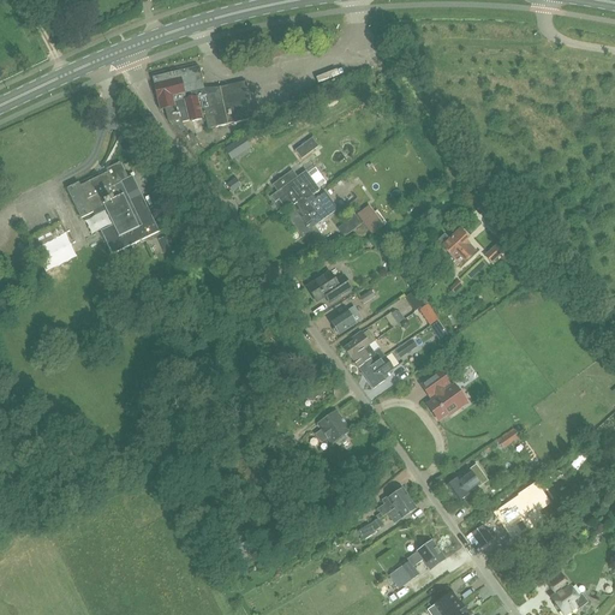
[(197,69),(154,79),(155,87),(161,111),(165,109),(167,121),(168,123),(178,136),(189,150),(198,143),(191,133),(187,135),(184,131),(183,124),(186,115),(187,123),(191,121),(192,124),(203,120),(201,114),(203,113),(207,130),(216,127),(254,119),(245,82),(219,88),(220,91),(203,96),(197,69)]
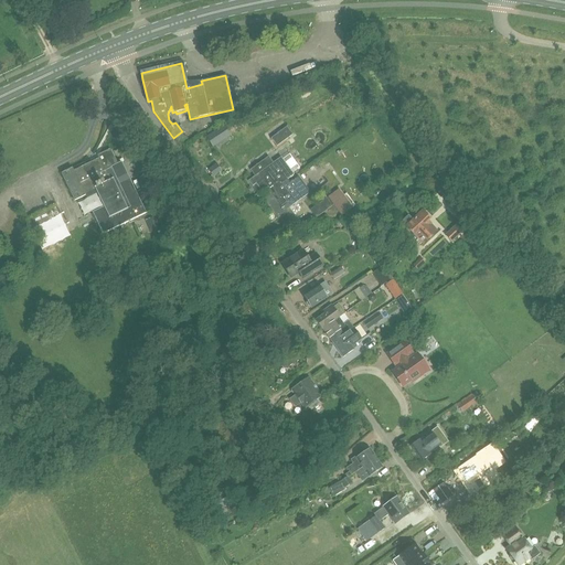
[(213,134),(219,141),(230,135),(223,126),(213,134)]
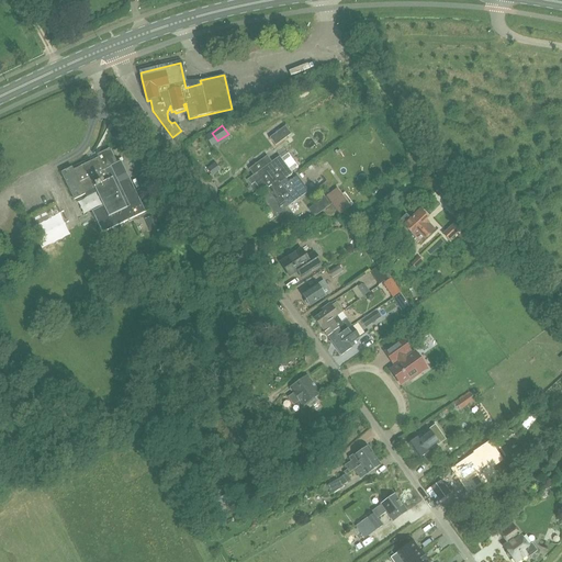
[(269,137),(274,145),(290,134),(284,126),(269,137)]
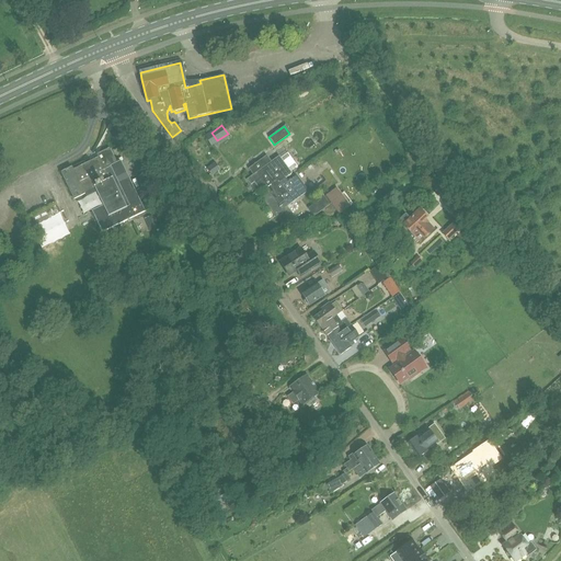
[(145,212),(138,201),(119,162),(116,163),(109,149),(96,155),(98,158),(72,170),(71,167),(60,172),(73,198),(84,194),(83,192),(94,187),(103,205),(91,210),(102,232),(145,212)]
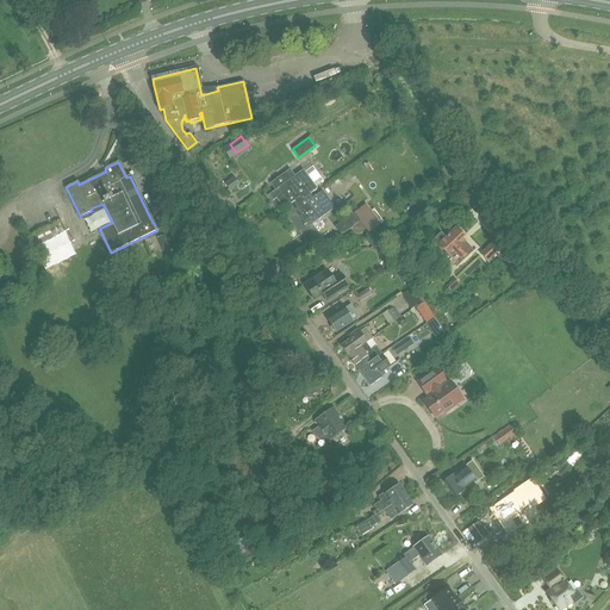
[(272,203),(277,199),(282,206),(287,203),(298,195),(300,198),(303,197),(305,200),(311,195),(310,193),(316,188),(303,169),(285,182),(267,195),(272,203)]
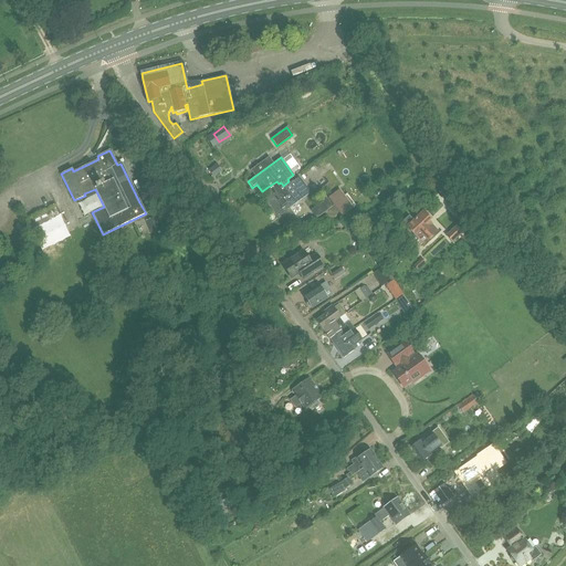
[(209,169),(213,176),(219,173),(215,166),(209,169)]
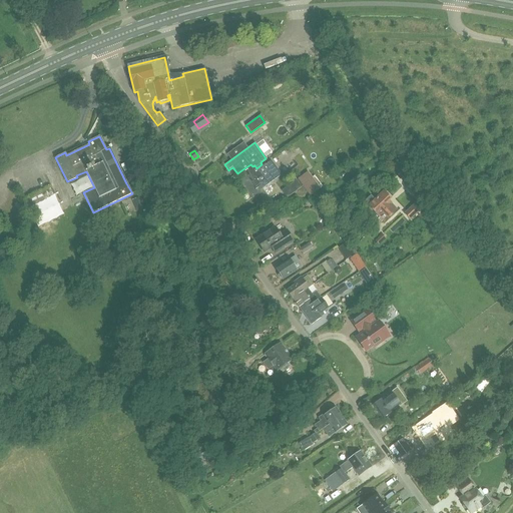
[(281,178),(285,175),(277,163),(269,169),(278,181),(265,190),(271,198),(280,191),(277,187),(284,182),(281,178)]
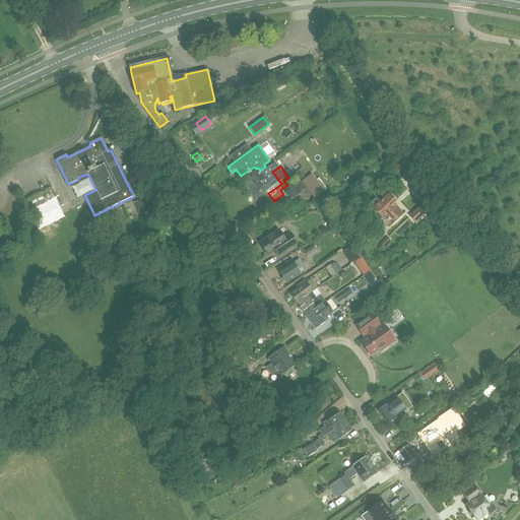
[(254,167),(245,173),(258,192),(261,190),(263,193),(277,183),(265,167),(260,171),(258,168),(256,169),(254,167)]
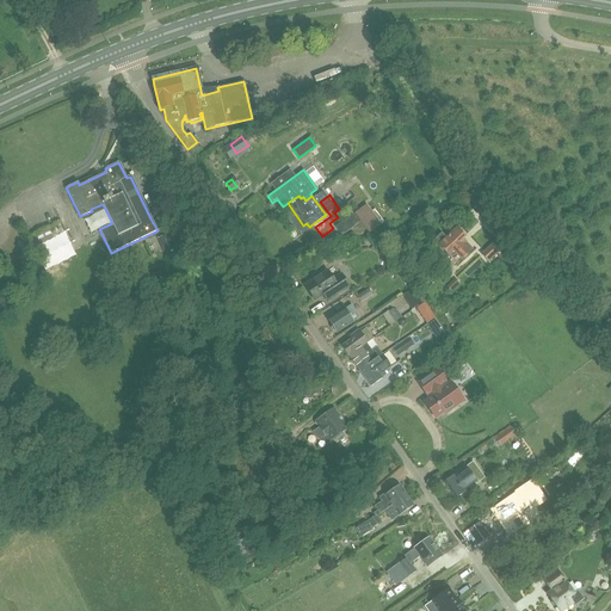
[(353,214),(369,234),(381,224),(366,204),(358,210),(353,214)]
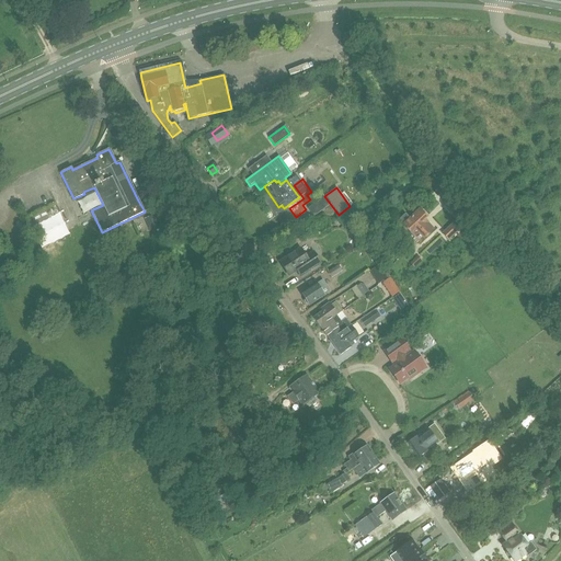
[(82,207),(93,202),(91,197),(80,202),(82,207)]
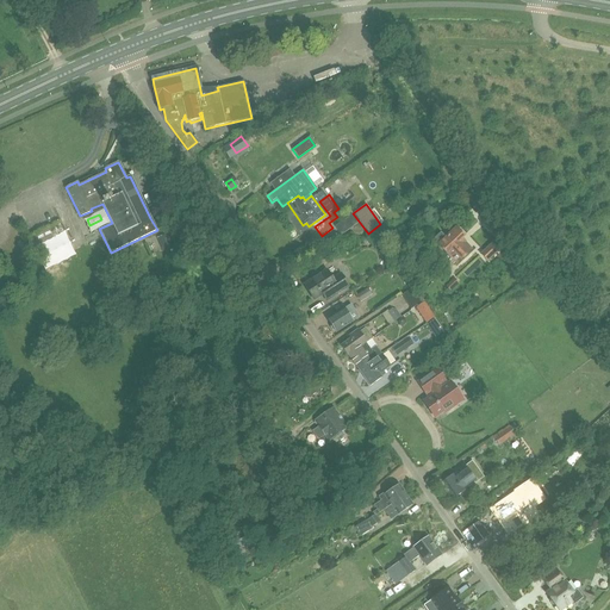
[(334,226),(341,235),(358,223),(352,215),(334,226)]
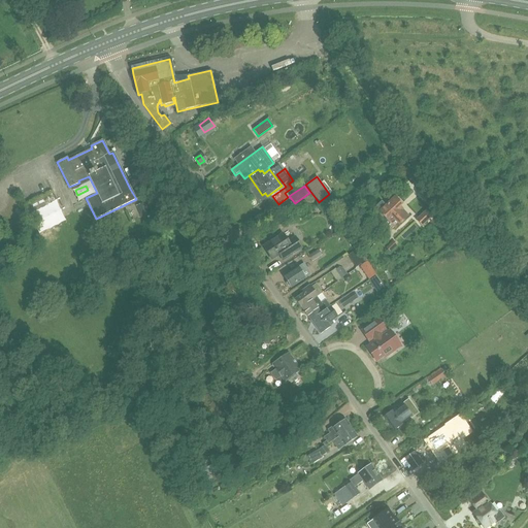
[(25,204),(29,215),(56,201),(53,193),(25,204)]
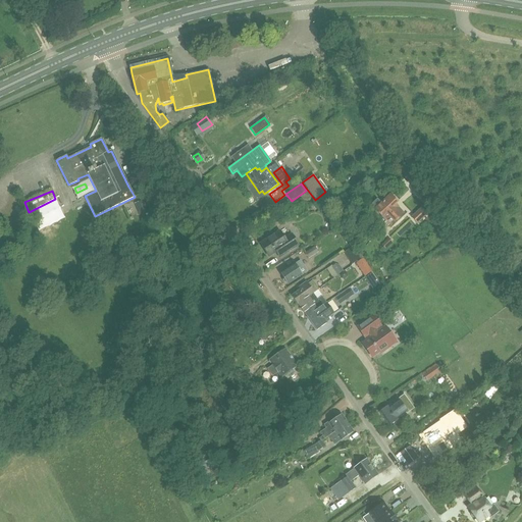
[(377,198),(372,203),(376,207),(373,209),(390,227),(404,215),(396,205),(398,203),(389,194),(381,202),(377,198)]
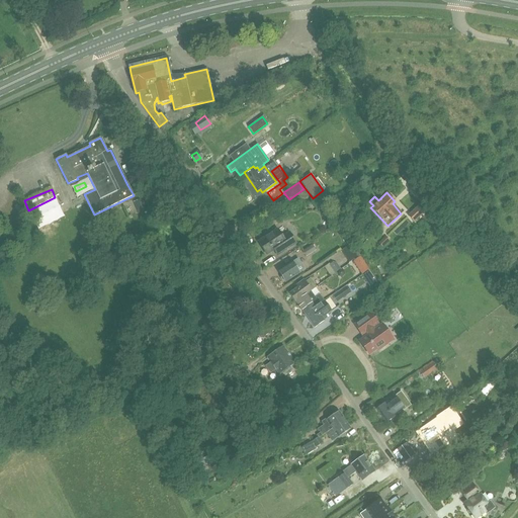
[(146,209),(142,198),(133,201),(138,213),(146,209)]
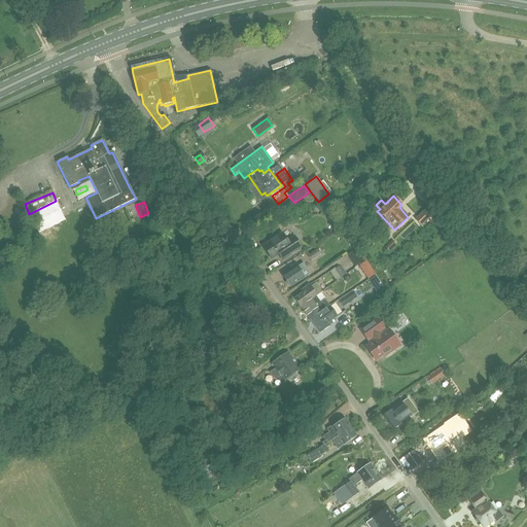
[(353,207),(349,202),(344,206),(347,211),(353,207)]
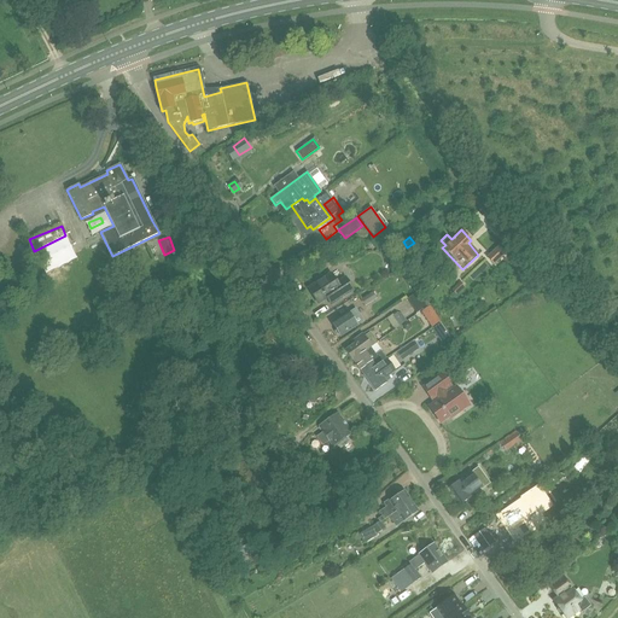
[(50,260),(66,250),(62,242),(45,251),(50,260)]
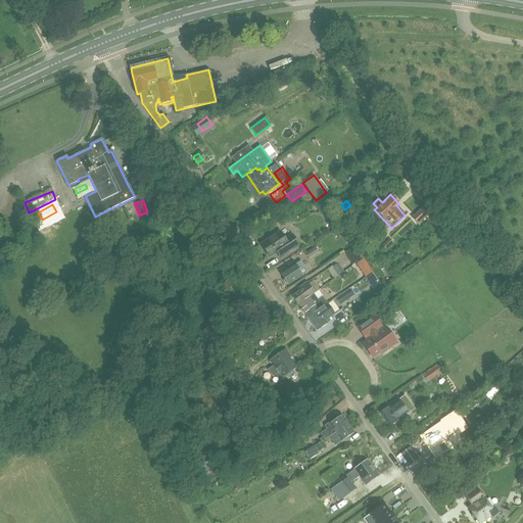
[(411,219),(417,225),(428,215),(422,208),(411,219)]
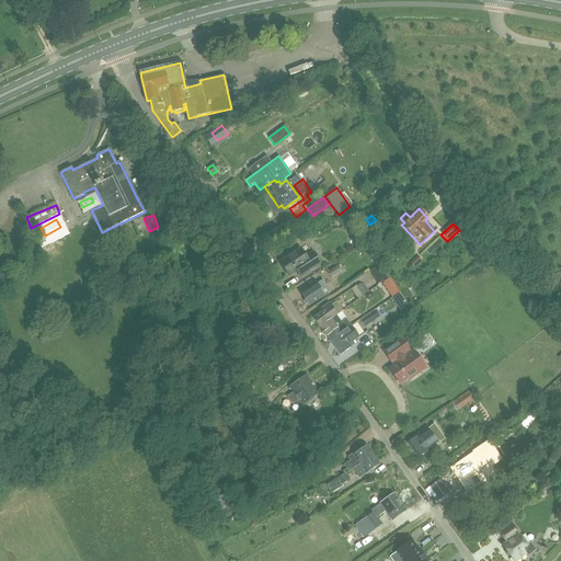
[(365,242),(361,244),(375,266),(380,263),(365,242)]
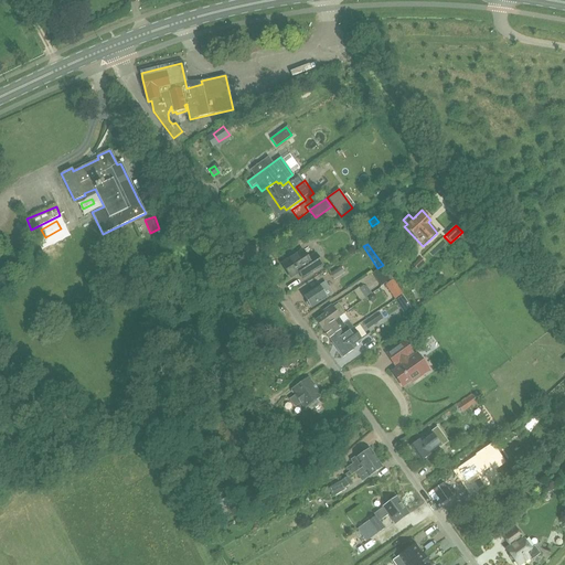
[(281,264),(290,277),(308,266),(311,272),(322,265),(316,254),(308,258),(302,251),(296,254),(295,253),(292,252),(288,254),(288,257),(289,258),(281,264)]
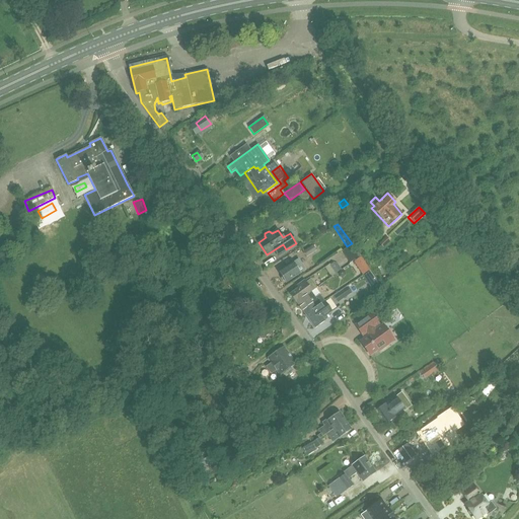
[(389,240),(385,236),(379,243),(382,247),(389,240)]
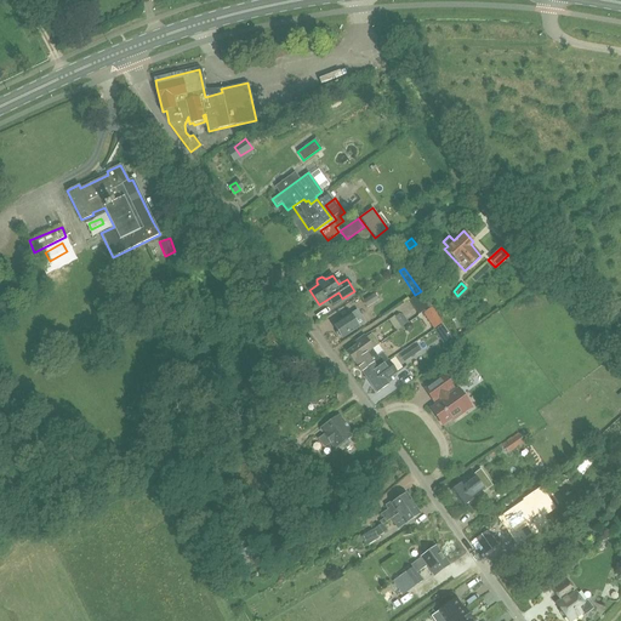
[(465,300),(474,291),(469,285),(459,295),(465,300)]
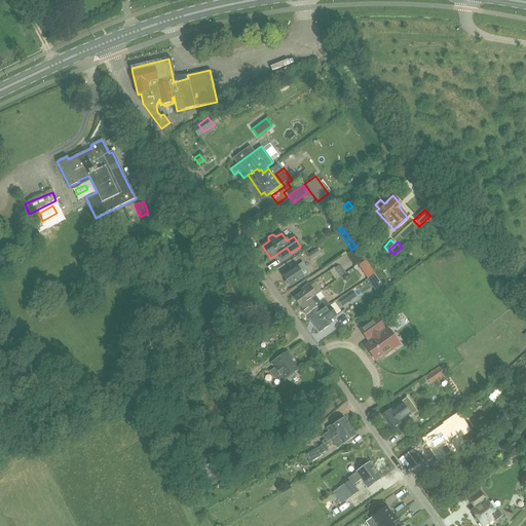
[(355,248),(346,255),(350,261),(361,254),(355,248)]
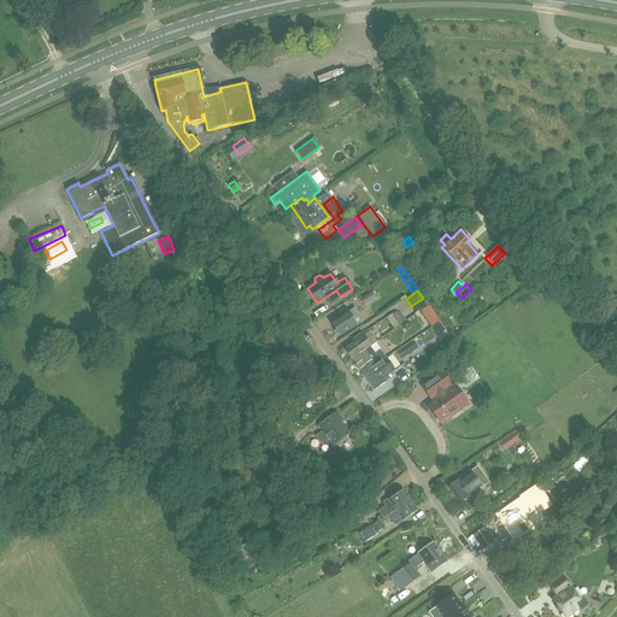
[(359,299),(364,306),(376,299),(371,292),(359,299)]
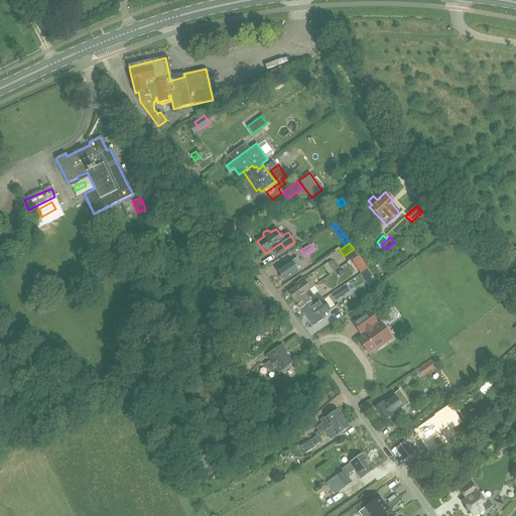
[(354,249),(344,256),(348,262),(358,255),(354,249)]
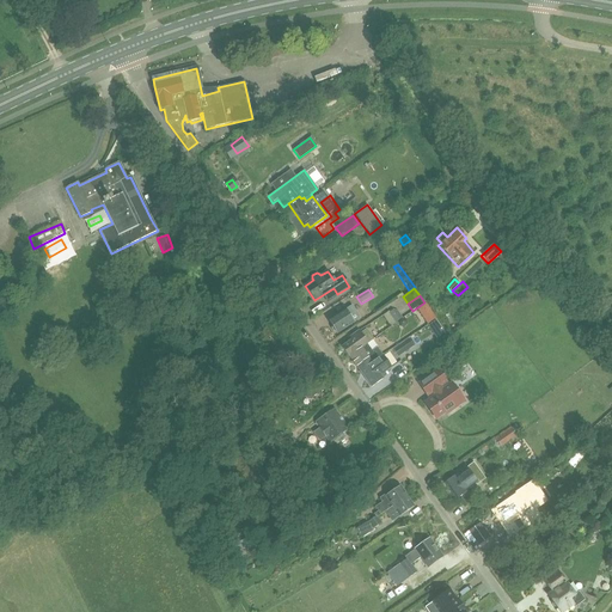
[(427,305),(420,310),(427,323),(435,317),(429,308),(427,305)]
